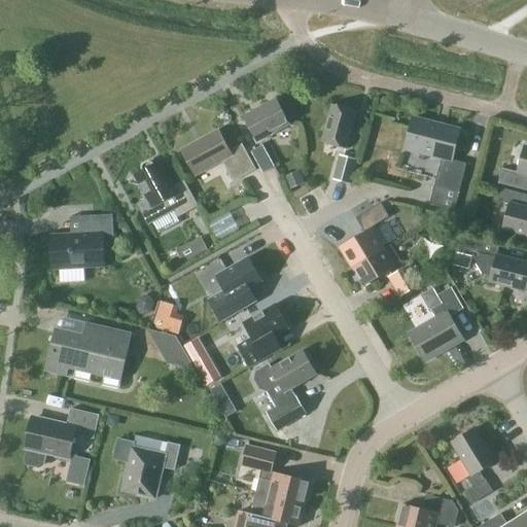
[(257,142),(288,125),(275,99),(243,116),(257,142)]
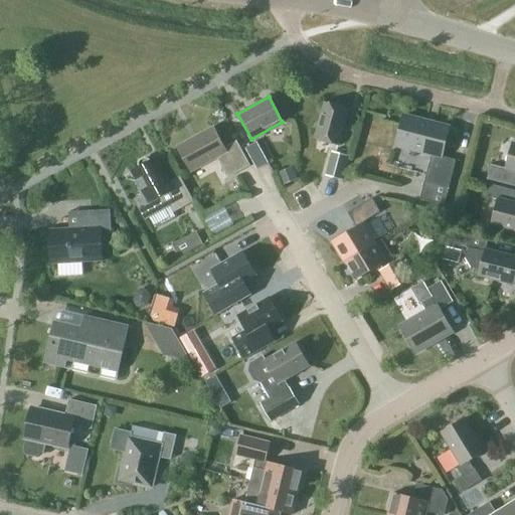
[(338,145),(346,114),(348,109),(324,103),(315,139),(338,145)]
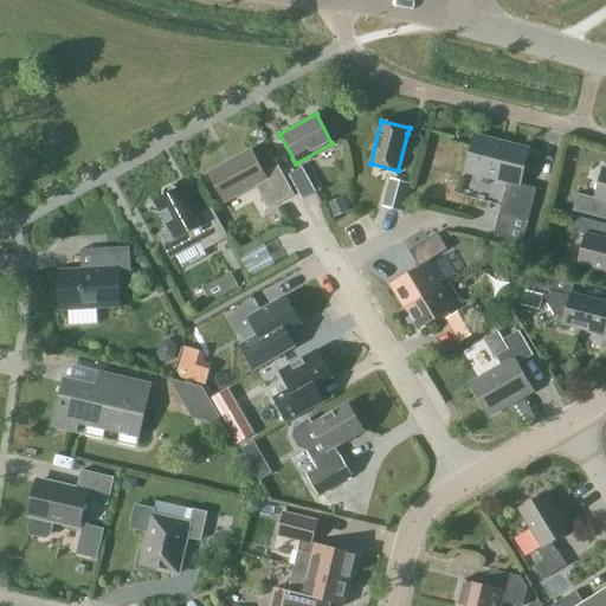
[(522,243),(527,221),(535,188),(519,185),(528,150),(475,136),(465,171),(507,181),(494,236),(522,243)]
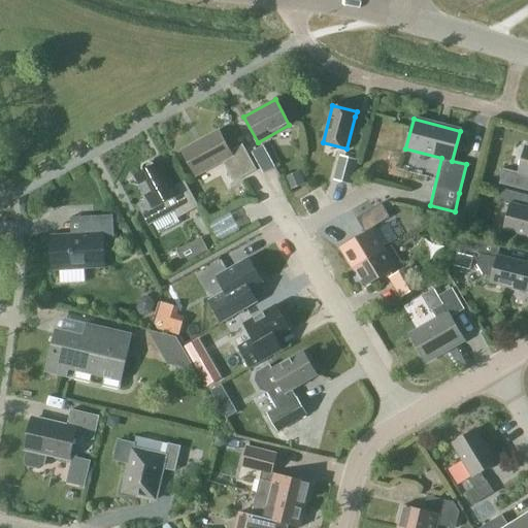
[(229,152),(218,131),(182,151),(196,176),(222,161),(233,182),(256,170),(241,144),(229,152)]
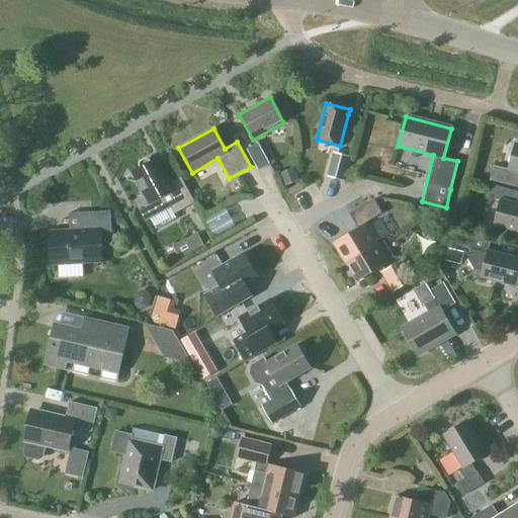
[(258,171),(269,165),(258,143),(246,150),(258,171)]
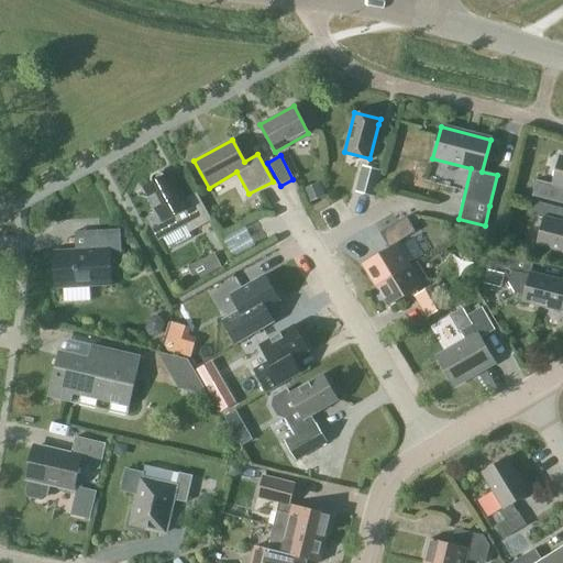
[(562,157),(560,156),(553,185),(536,180),(531,196),(562,203),(562,157)]
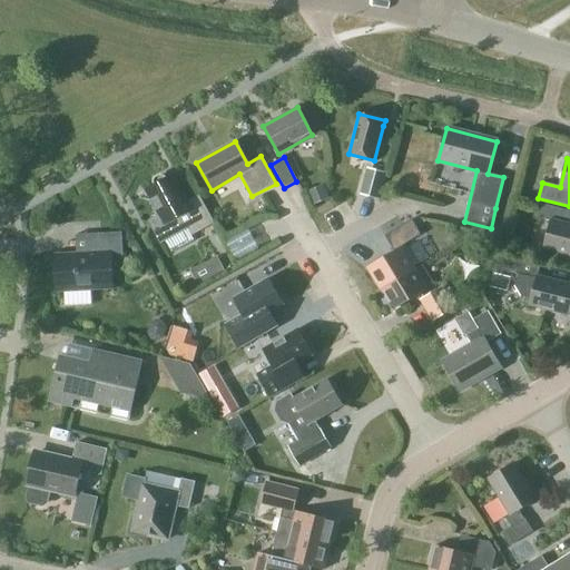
[(377,199),(385,173),(367,168),(361,194),(377,199)]
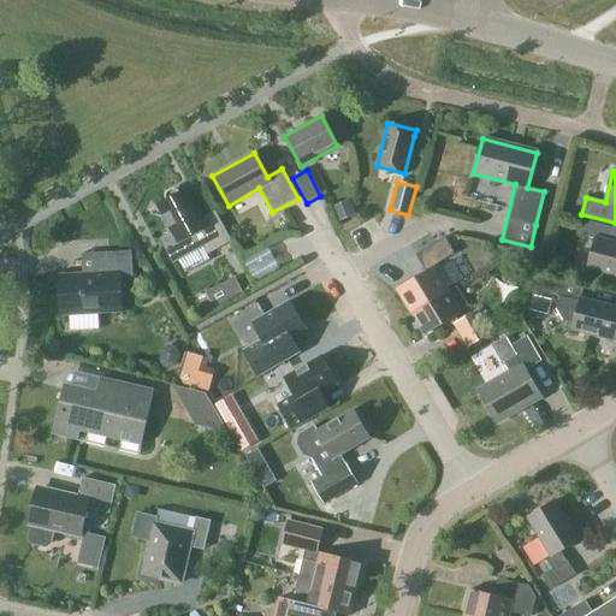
[(165,195),(167,200),(157,206),(171,232),(160,238),(173,264),(203,247),(207,254),(231,241),(214,212),(202,219),(187,190),(179,193),(178,189),(173,188),(165,191),(165,195)]
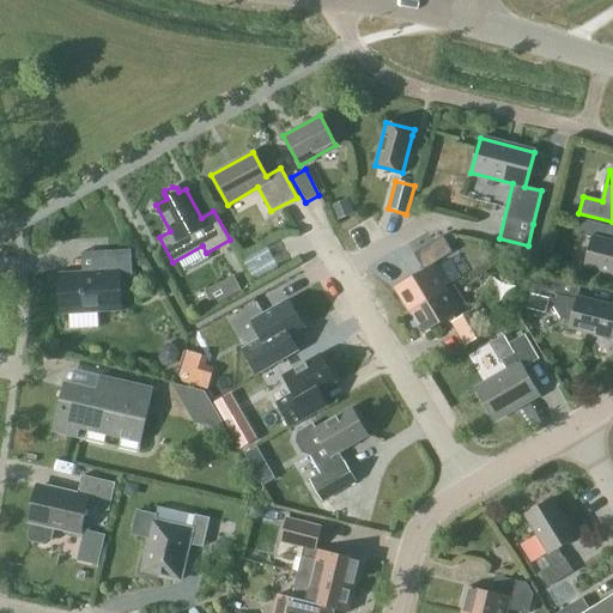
[(335,220),(353,213),(347,199),(329,206),(335,220)]
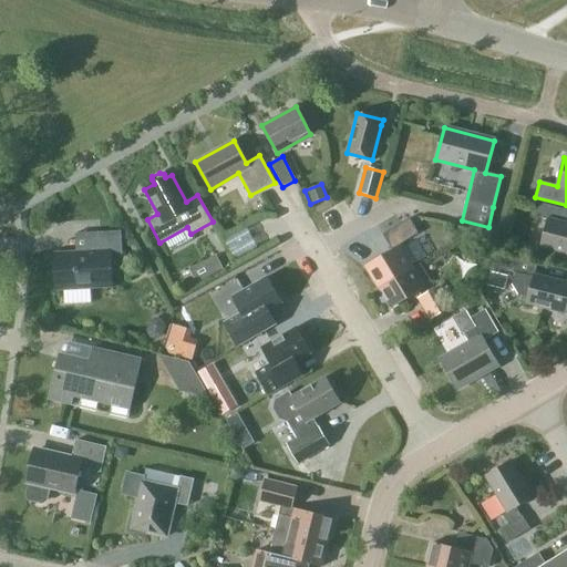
[(566,254),(566,209),(534,202),(531,215),(548,219),(540,247),(566,254)]
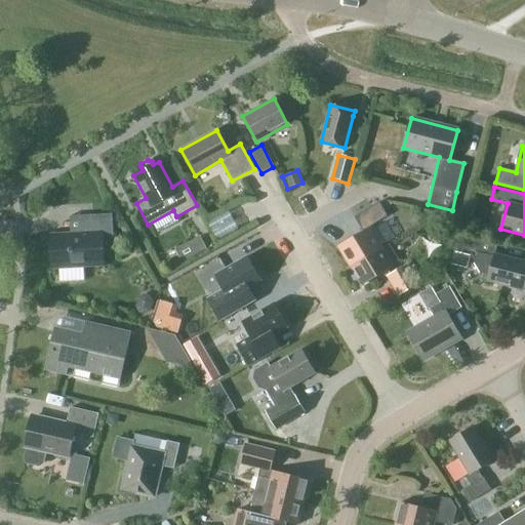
[(216,230),(239,221),(233,203),(209,212),(216,230)]
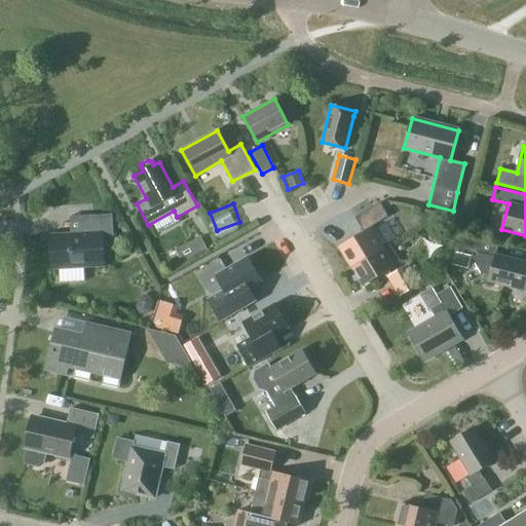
[(355,218),(364,231),(365,231),(388,216),(380,204),(355,218)]
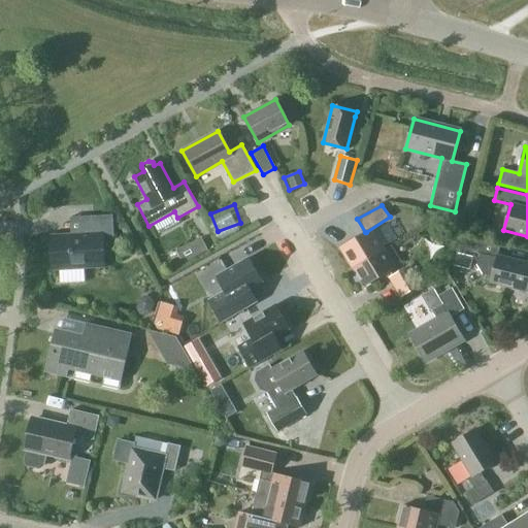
[(55,269),(101,266),(100,245),(113,244),(112,216),(70,218),(71,236),(53,237),(55,269)]
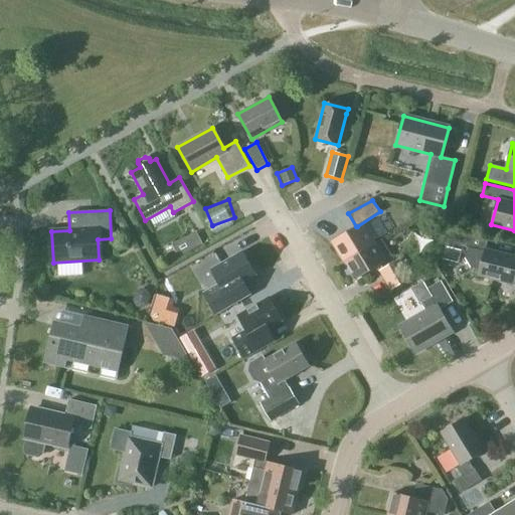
[(343,261),(374,242),(362,222),(357,226),(356,226),(331,241),(343,261)]
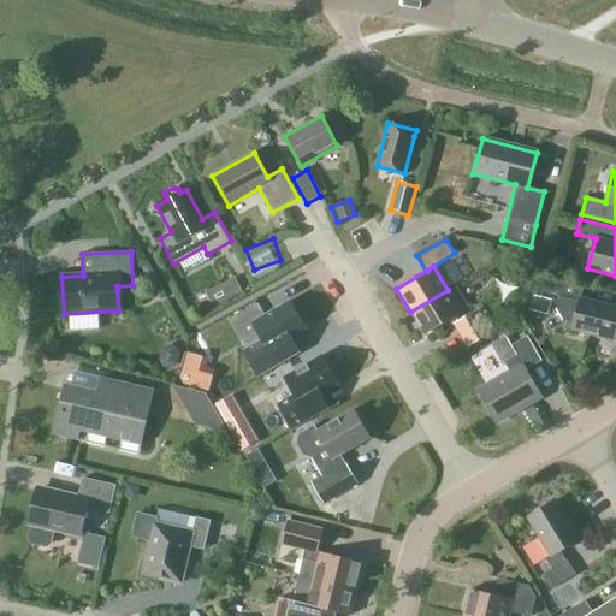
[(614,341),(615,331),(615,307),(580,298),(584,285),(544,274),(539,291),(560,297),(556,309),(563,320),(574,323),(572,330),(614,341)]
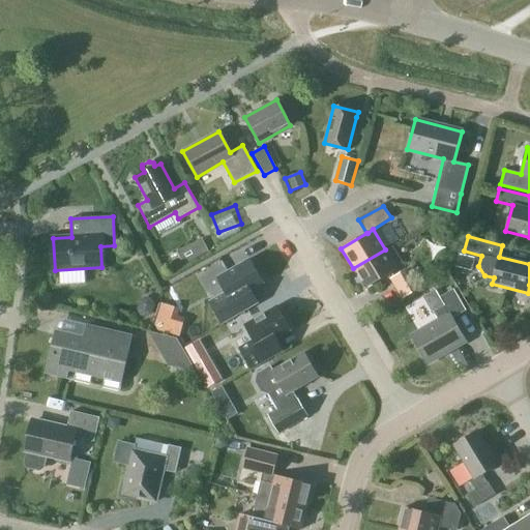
[(189,243),(196,257),(208,251),(201,237),(189,243)]
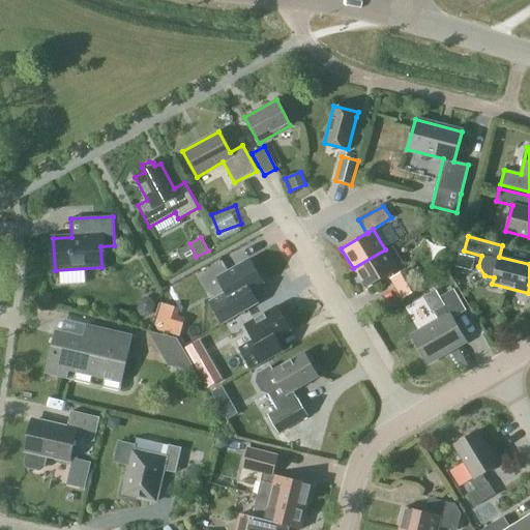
[(385,249),(353,268),(364,289),(396,269),(385,249)]
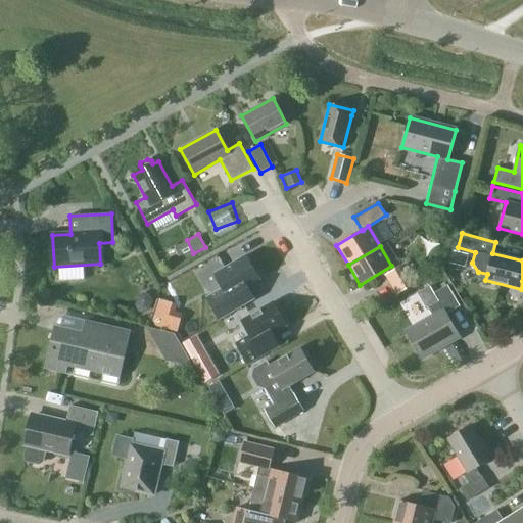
[(465,269),(469,254),(452,250),(448,265),(465,269)]
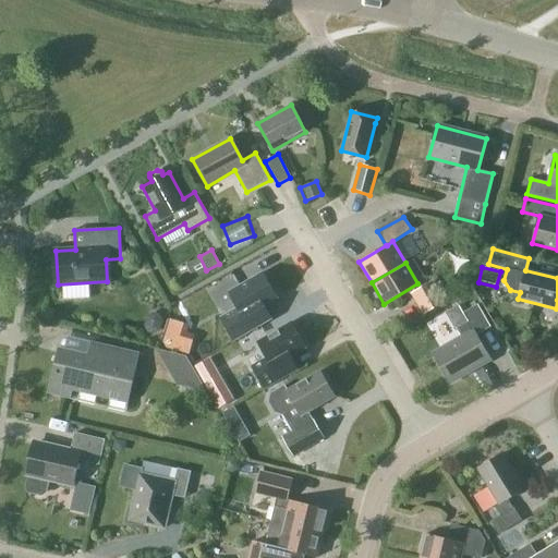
[(233,341),(271,319),(264,305),(277,298),(263,273),(228,292),(237,307),(220,317),(233,341)]
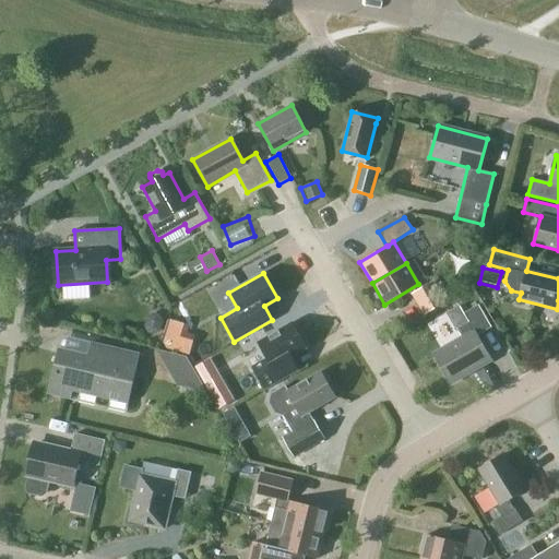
[(424,316),(445,302),(433,281),(411,294),(424,316)]
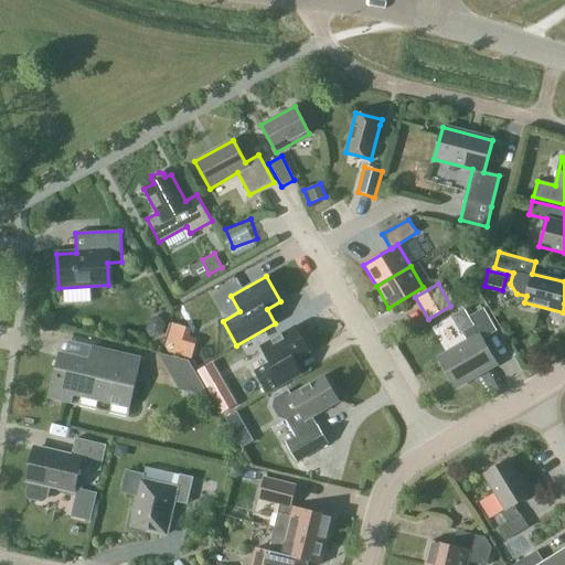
[(455,387),(496,364),(481,340),(497,331),(483,308),(468,317),(472,326),(461,332),(467,342),(438,359),(455,387)]
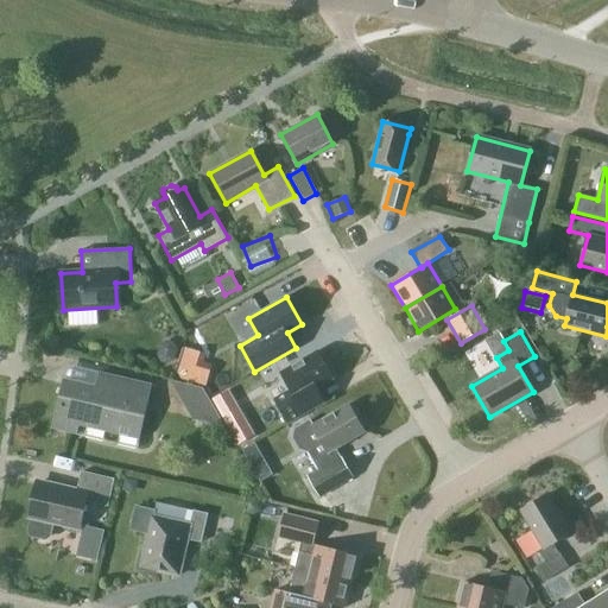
[(160,343),(159,346),(157,354),(157,355),(158,356),(158,358),(159,359),(160,360),(162,361),(164,362),(165,362),(168,362),(169,362),(170,361),(171,361),(173,360),(175,359),(176,349),(176,348),(176,347),(176,346),(175,343),(172,342),(170,341),(168,341),(166,341),(164,341),(162,342),(162,343),(160,343)]
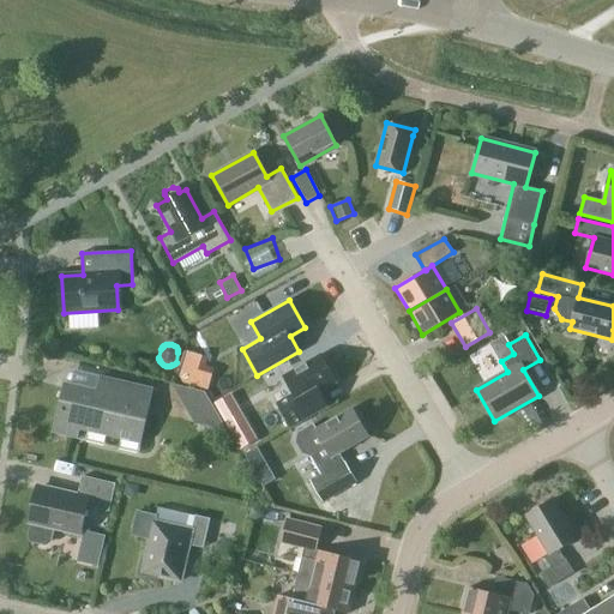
[(336,381),(320,355),(282,377),(293,395),(277,403),(290,427),(318,411),(309,398),(336,381)]
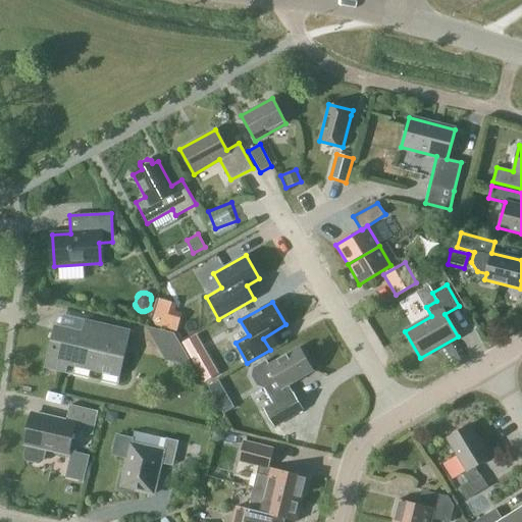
[(119,376),(131,331),(85,320),(82,332),(54,326),(45,368),(65,372),(67,365),(119,376)]
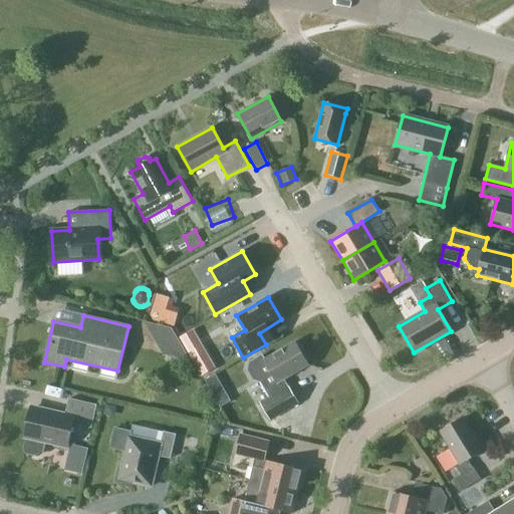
[(172,327),(143,321),(164,356),(166,354),(191,360),(172,327)]
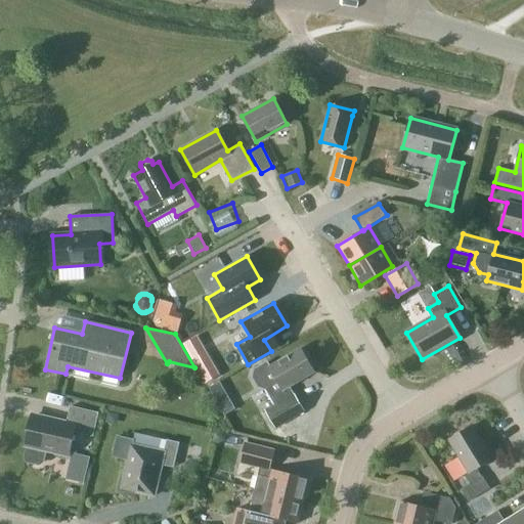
[(206,383),(217,377),(194,338),(183,344),(206,383)]
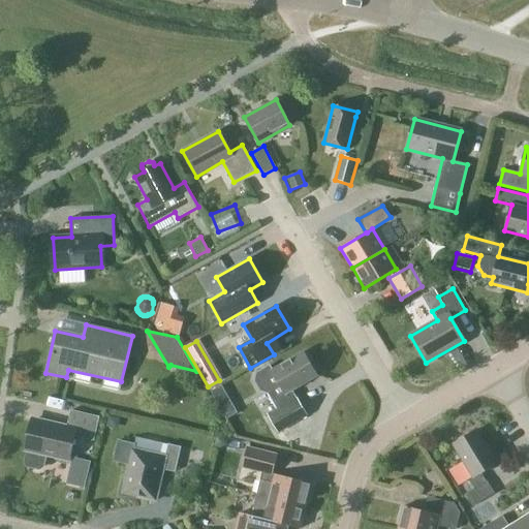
[(316,376),(303,352),(272,370),(270,366),(256,373),(255,380),(260,391),(268,393),(277,408),(267,414),(277,432),(306,415),(291,391),(316,376)]
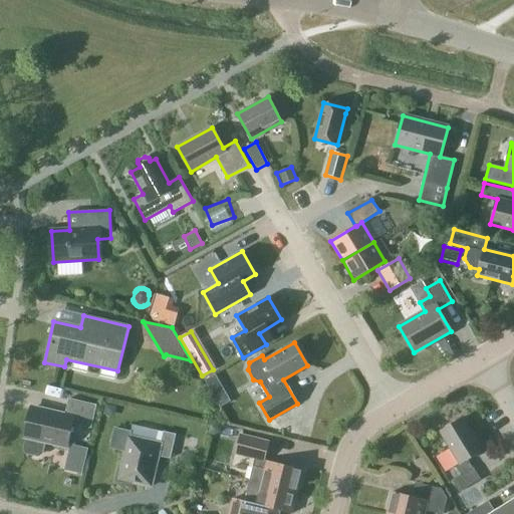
[(231,400),(216,373),(205,379),(221,406),(231,400)]
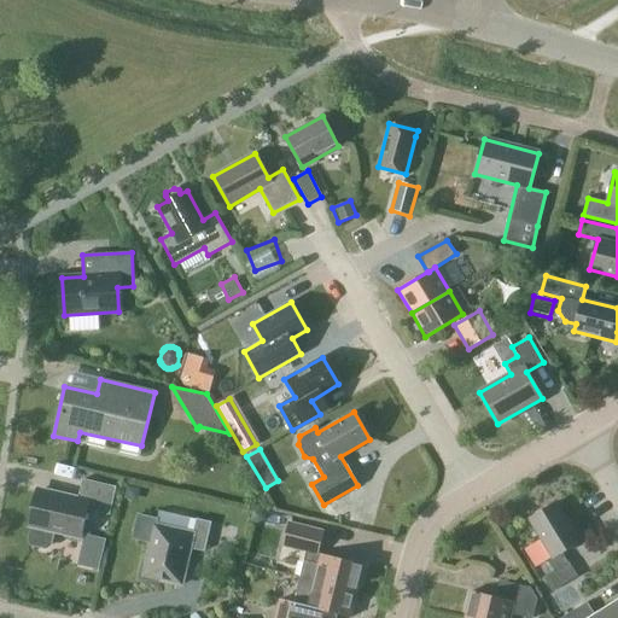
[(109,514),(116,488),(82,479),(79,499),(41,490),(29,541),(31,544),(46,548),(50,546),(53,532),(80,538),(87,509),(109,514)]
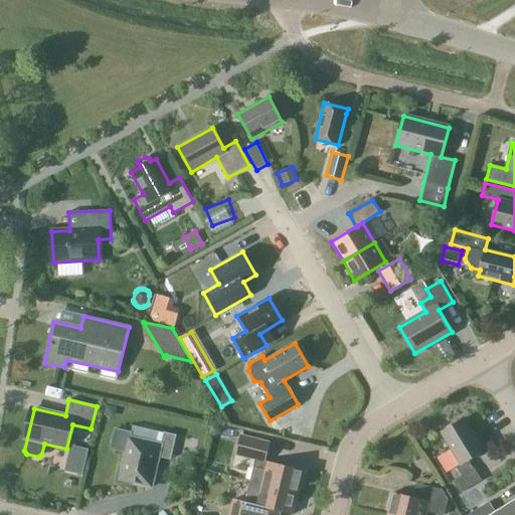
[(107,404),(104,415),(113,417),(116,406),(107,404)]
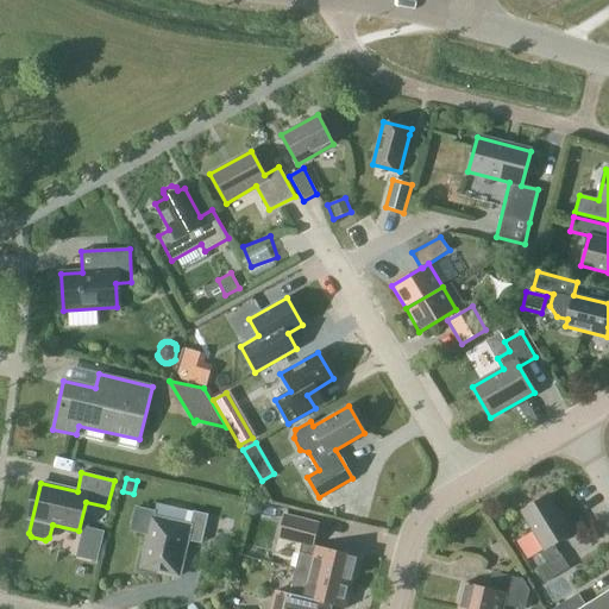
[(559,554),(553,545),(571,535),(546,495),(521,510),(545,550),(539,553),(545,563),(535,570),(544,583),(569,567),(560,554),(559,554)]
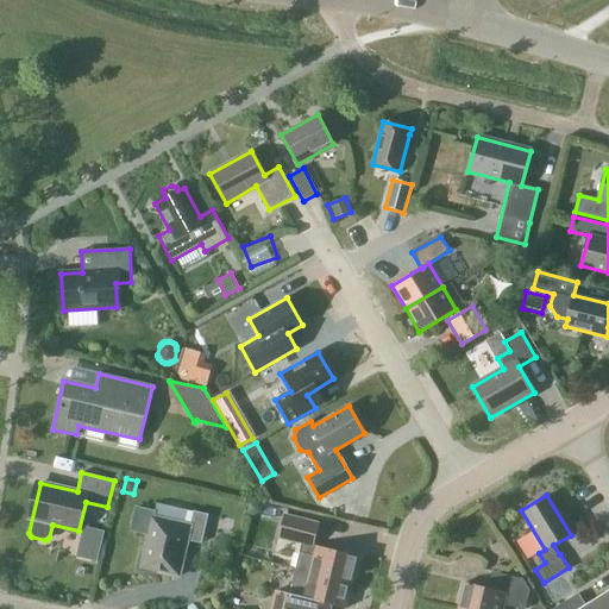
[(262,510),(263,503),(251,501),(248,514),(255,515),(262,510)]
